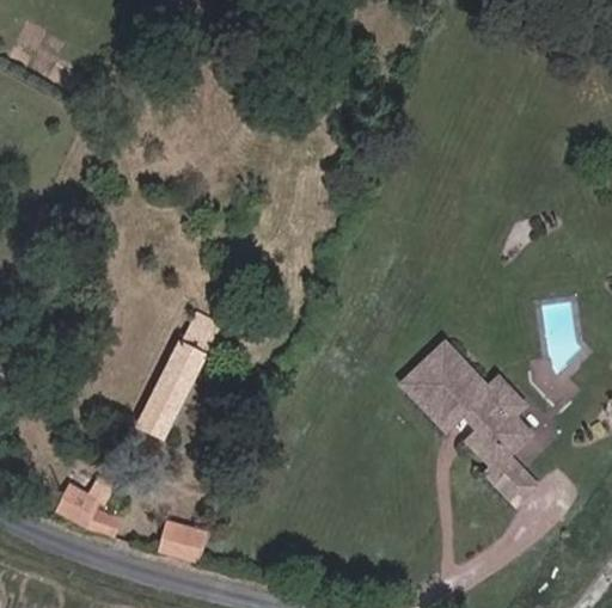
[(166,430),(221,313),(196,302),(139,416),(166,430)]
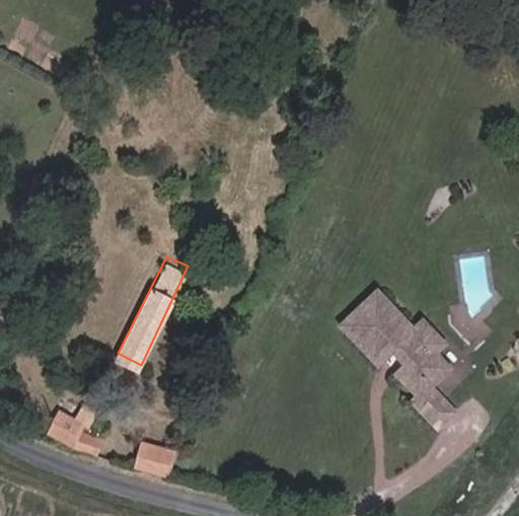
[(376,289),(338,325),(376,367),(391,355),(400,364),(392,373),(413,394),(409,398),(439,431),(457,411),(434,386),(453,368),(436,350),(445,342),(423,318),(414,327),(376,289)]
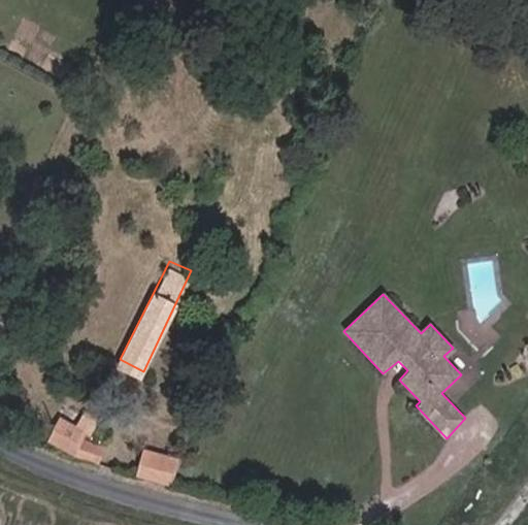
[(74,427),(58,421),(48,445),(77,456),(101,464),(107,447),(84,438),(86,431),(89,432),(94,418),(79,413),(74,427)]
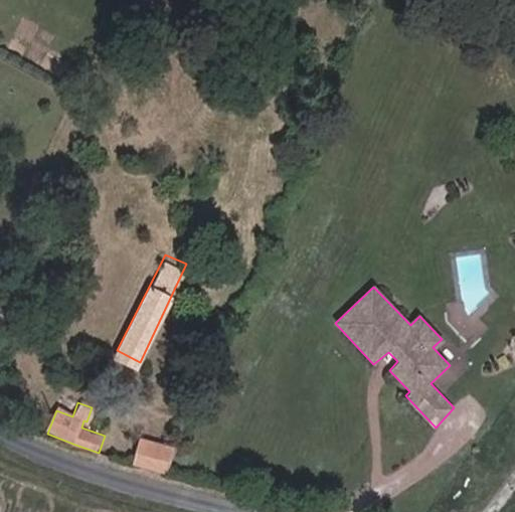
[(147,436),(135,465),(168,474),(179,449),(147,436)]
